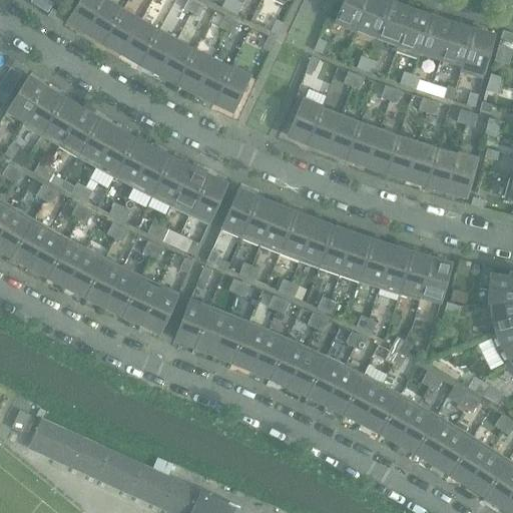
[(84,32),(104,0),(80,0),(67,21),(84,32)]
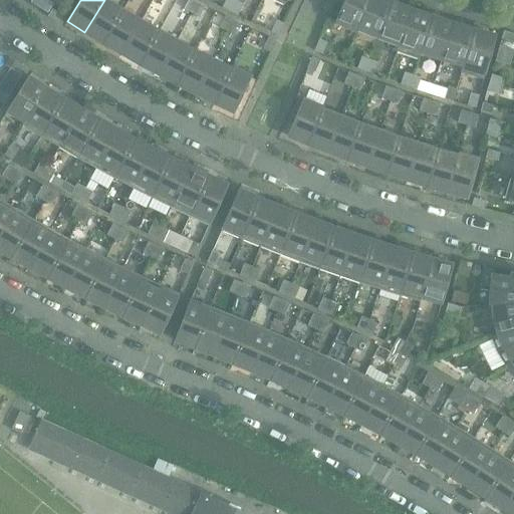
[(102,43),(123,9),(107,0),(104,0),(84,32),(102,43)]
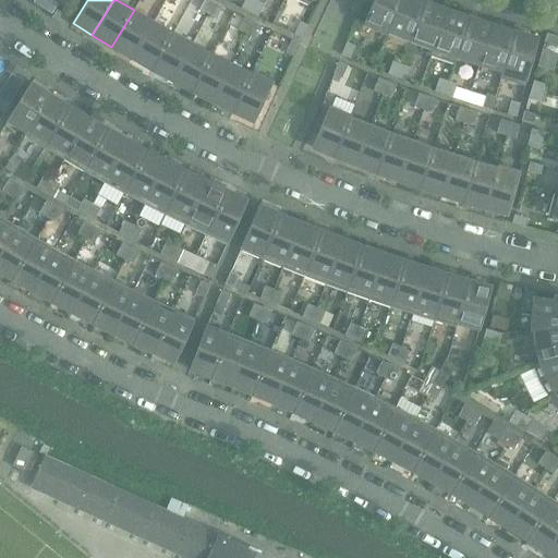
[(208,14),(215,2),(209,0),(204,0),(199,10),(208,14)]
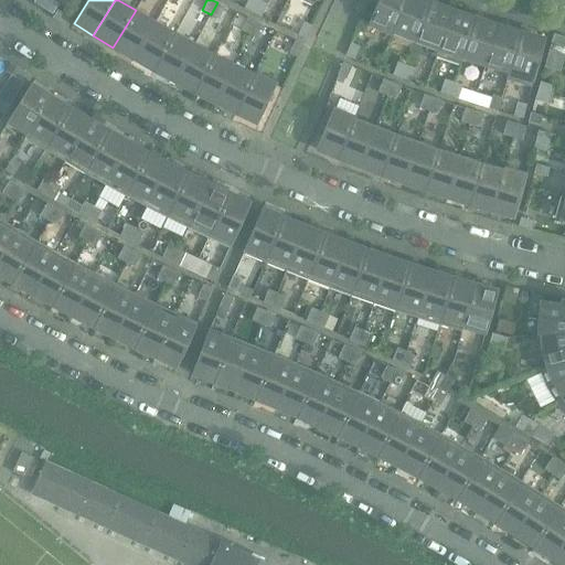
[(253,13),(259,1),(256,0),(248,0),(245,9),(253,13)]
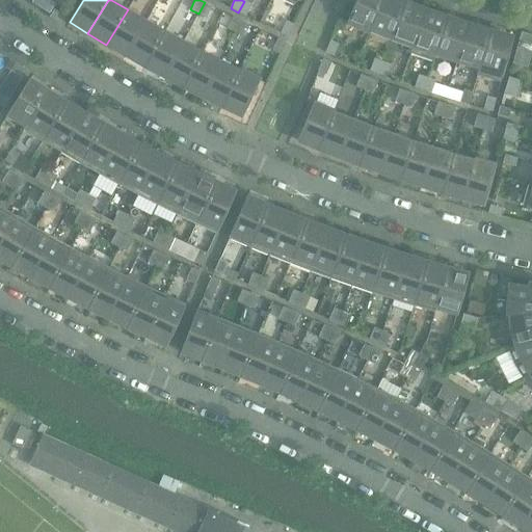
[(369,32),(381,0),(356,0),(347,23),(369,32)]
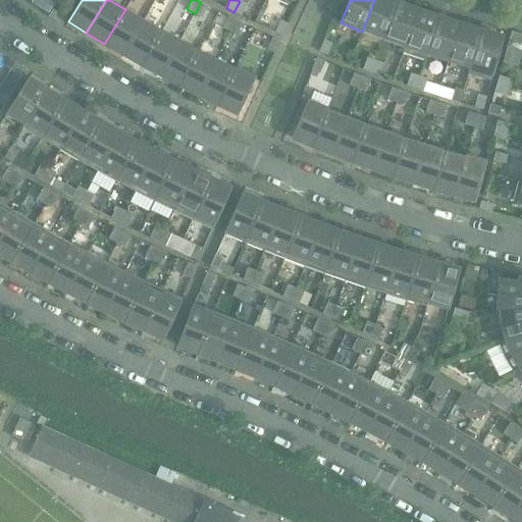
[(383,40),(398,3),(388,0),(374,0),(362,32),(383,40)]
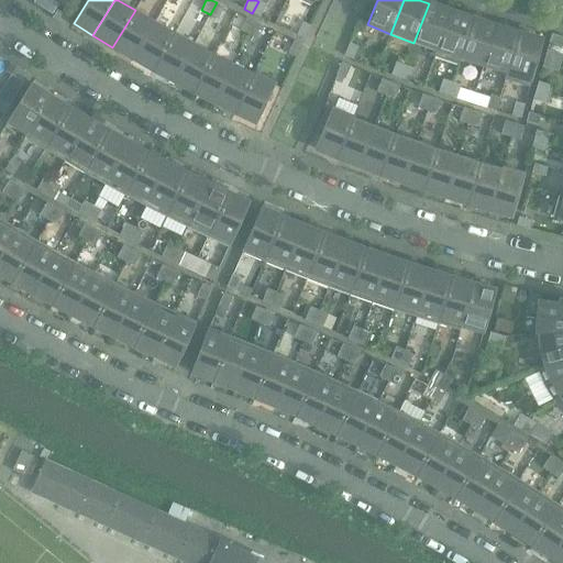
[(261,18),(266,6),(258,1),(252,13),(261,18)]
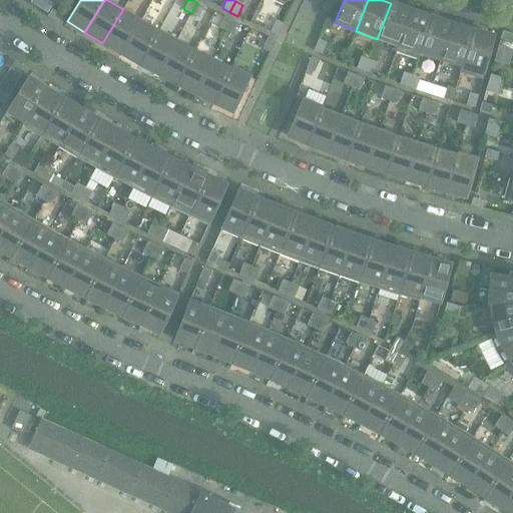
[(198,17),(204,6),(197,2),(191,13),(198,17)]
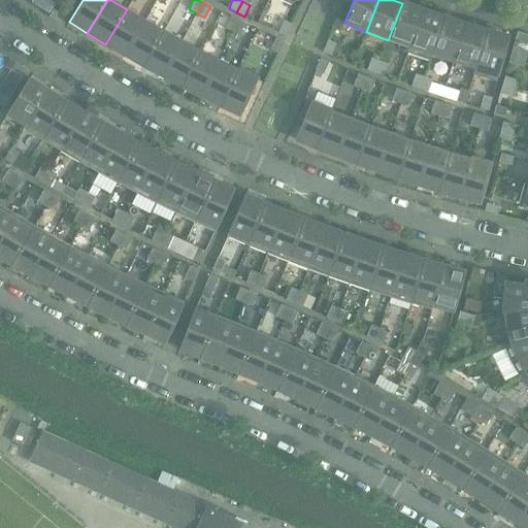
[(408,48),(423,11),(402,3),(388,40),(408,48)]
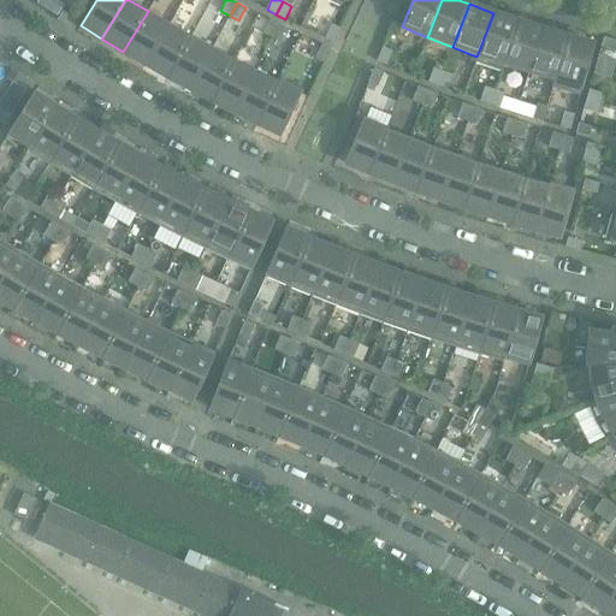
[(70,29),(76,19),(63,11),(57,21),(70,29)]
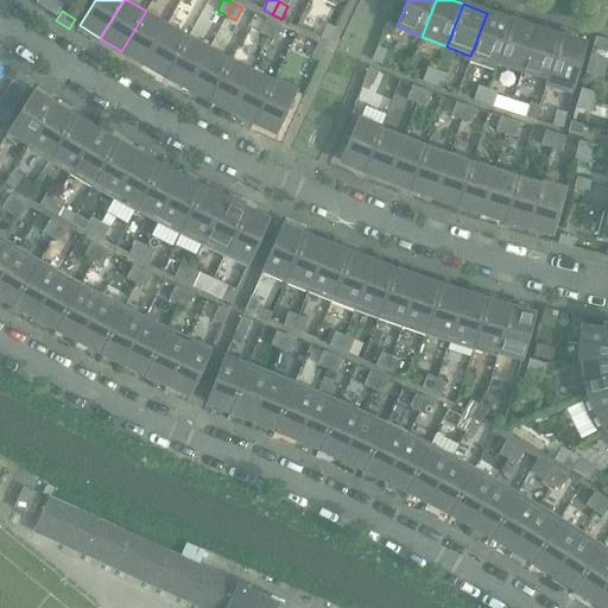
[(143,63),(168,23),(160,19),(146,11),(121,51),(128,55),(143,63)]
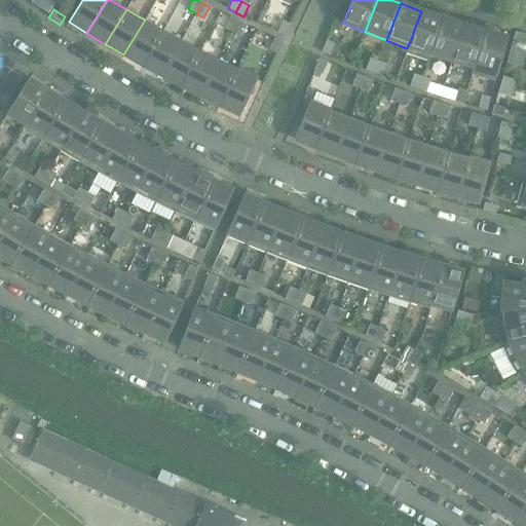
[(429,57),(442,19),(421,11),(407,48),(405,53),(427,62),(429,57)]
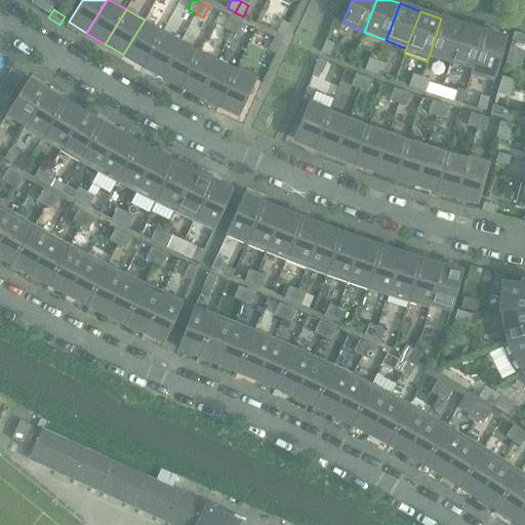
[(232,33),(238,22),(230,17),(224,29),(232,33)]
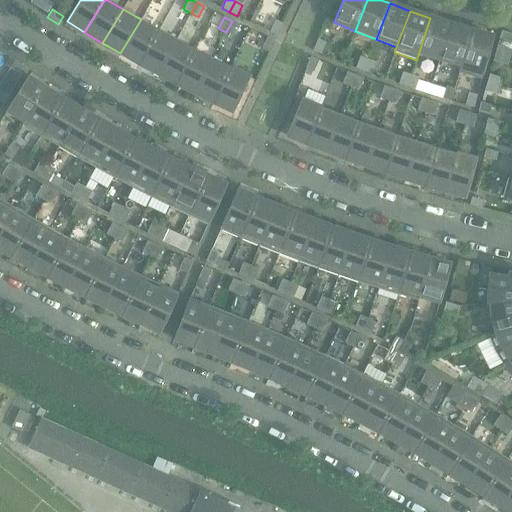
[(439,61),(451,25),(430,18),(418,55),(439,61)]
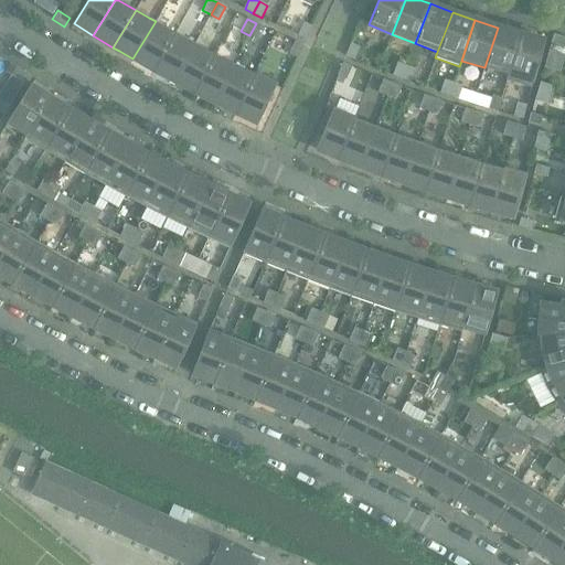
[(153,71),(176,32),(156,21),(132,59),(153,71)]
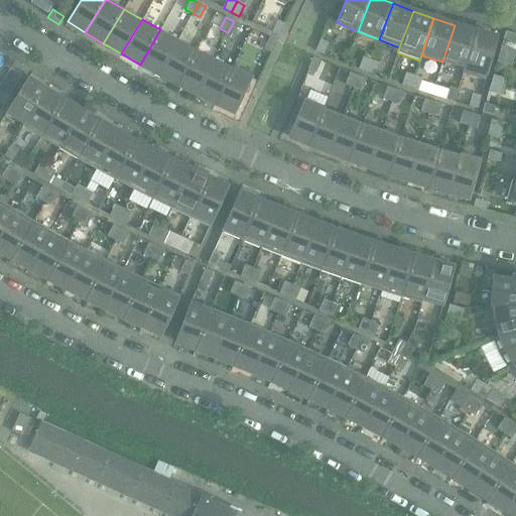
[(235,36),(241,24),(234,21),(228,32),(235,36)]
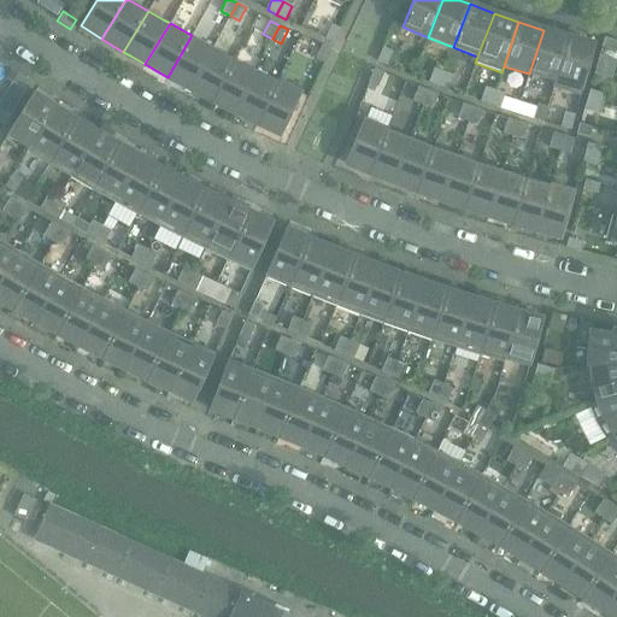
[(335,43),(341,29),(331,25),(325,39),(335,43)]
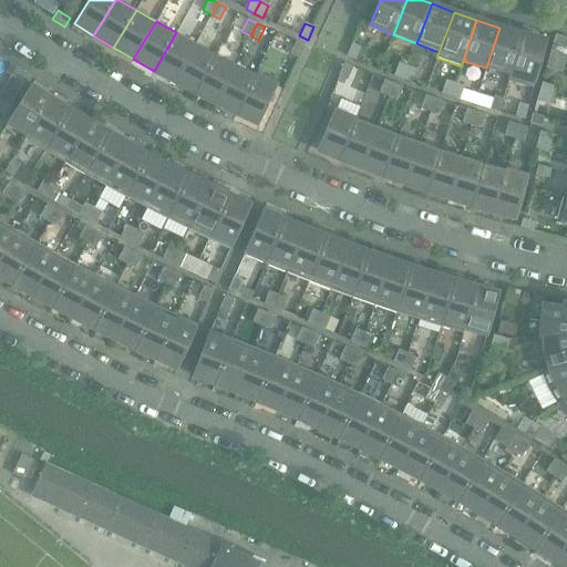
[(509,75),(522,34),(500,28),(486,68),(509,75)]
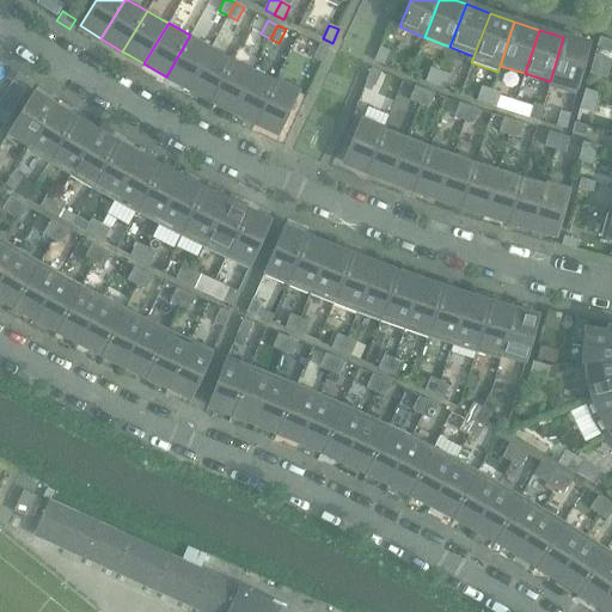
[(188,89),(212,47),(190,35),(166,77),(188,89)]
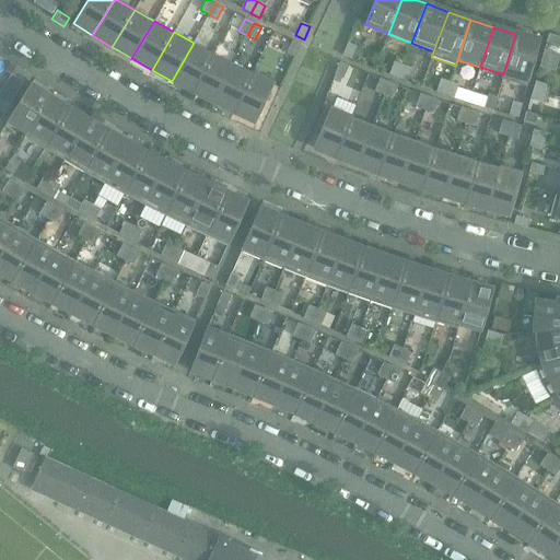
[(526,88),(539,41),(515,34),(503,74),(501,80),(526,88)]
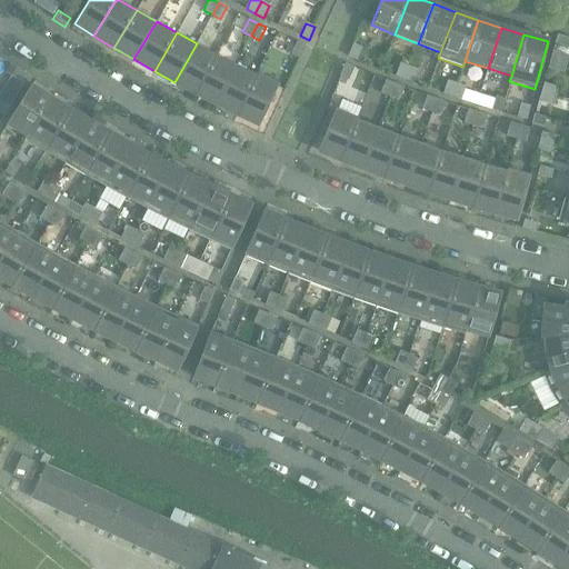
[(568,48),(568,45),(568,38),(557,35),(555,45),(568,48)]
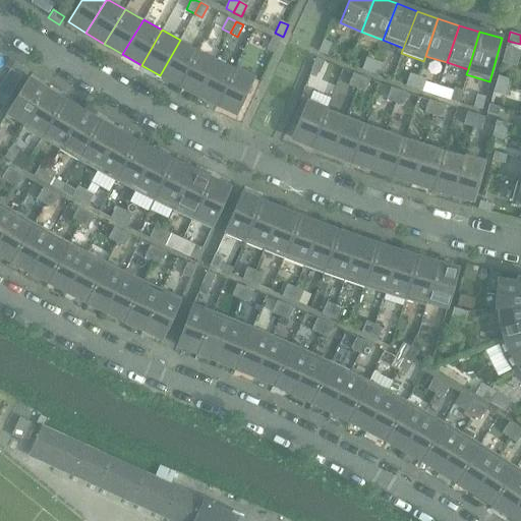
[(275,54),(280,42),(272,39),(267,50),(275,54)]
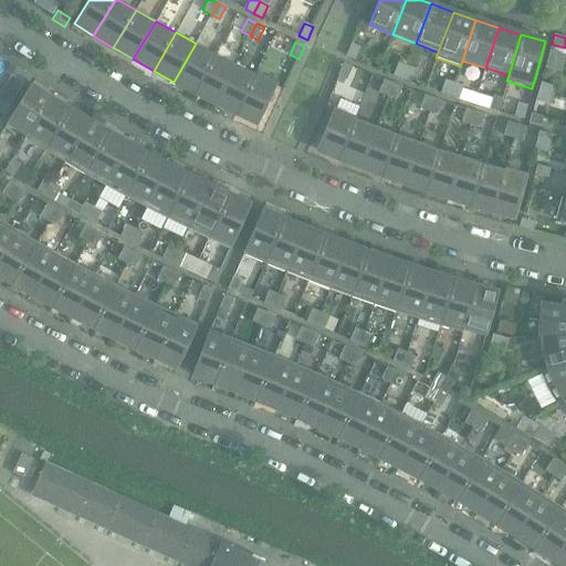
[(195,93),(216,54),(196,43),(174,82),(181,86),(195,93)]
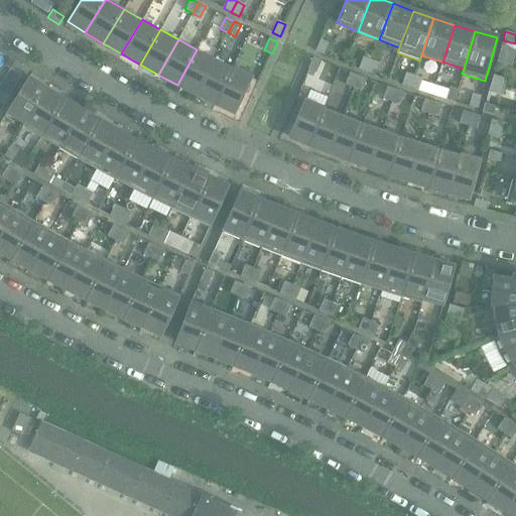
[(324,55),(329,43),(320,40),(315,51),(324,55)]
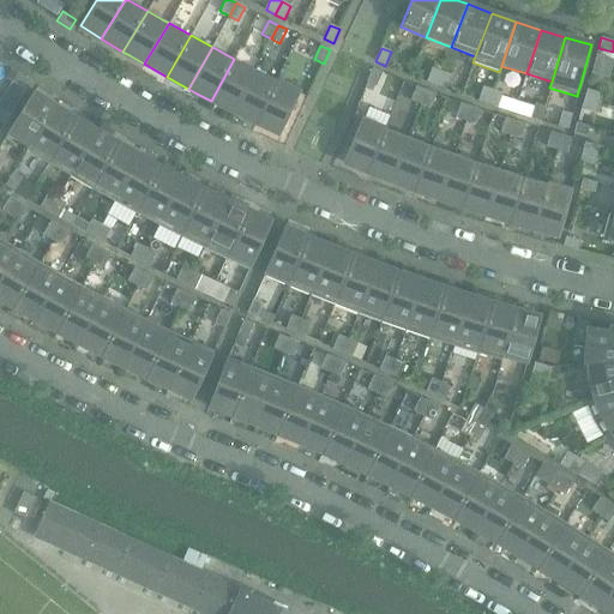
[(234,113),(254,70),(234,59),(211,101),(234,113)]
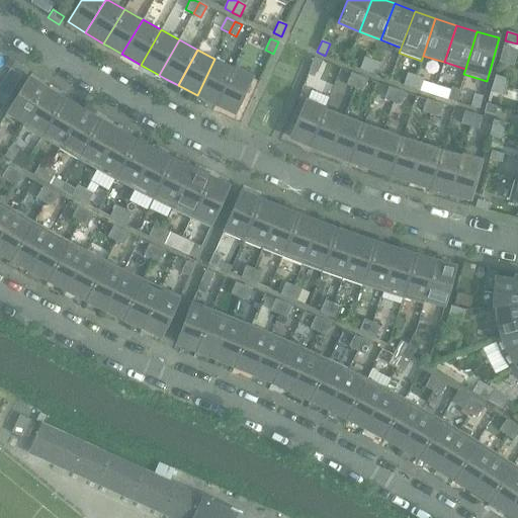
[(11,69),(15,62),(9,58),(4,67),(9,70),(10,69),(11,69)]
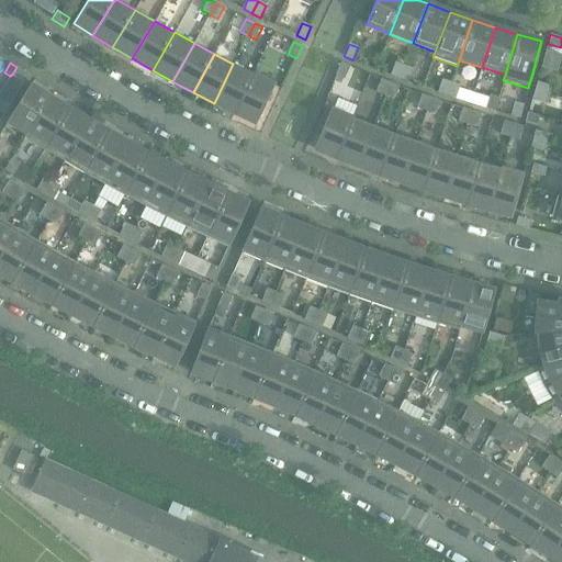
[(345,79),(350,66),(340,63),(335,76),(345,79)]
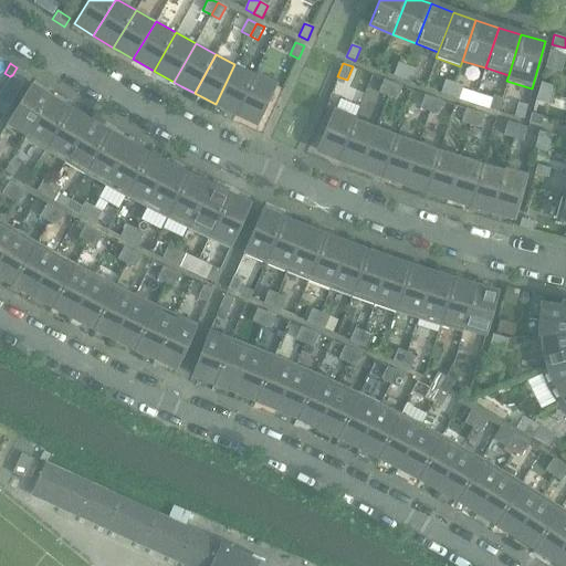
[(402,80),(407,66),(398,63),(394,76),(402,80)]
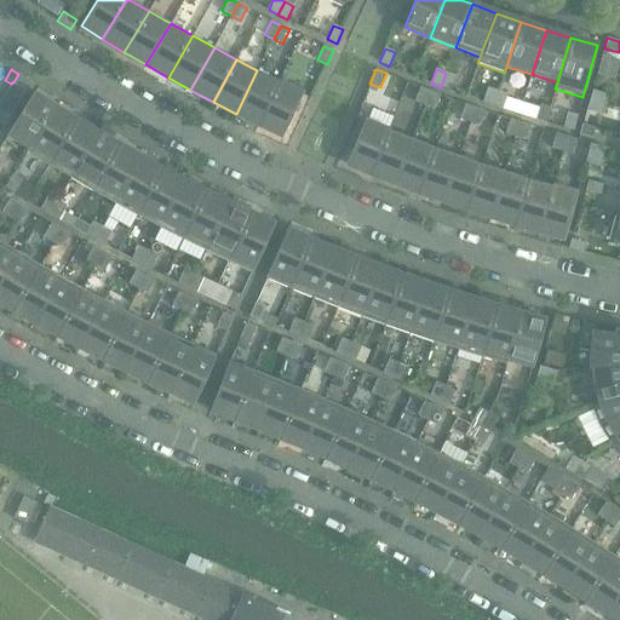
[(258,125),(280,82),(257,70),(236,114),(258,125)]
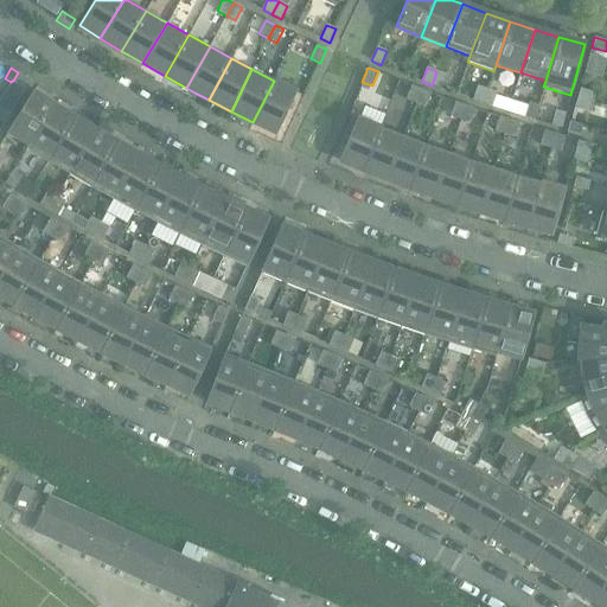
[(441,89),(446,75),(436,71),(432,85),(441,89)]
